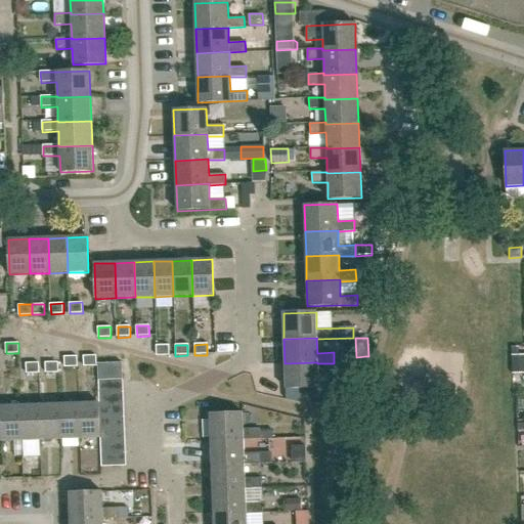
[(157,356),(169,356),(168,346),(157,346),(157,356)]
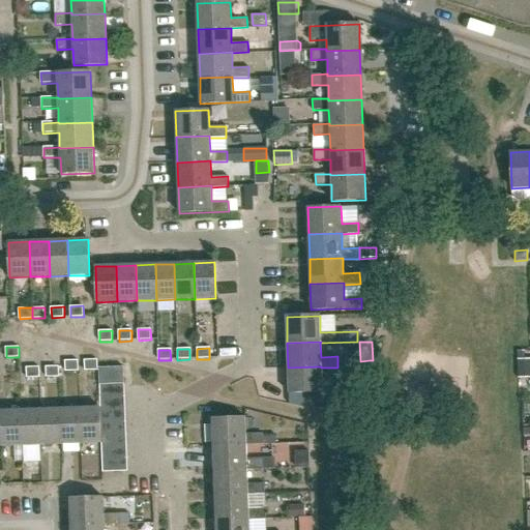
[(65,372),(78,371),(78,360),(65,361),(65,372)]
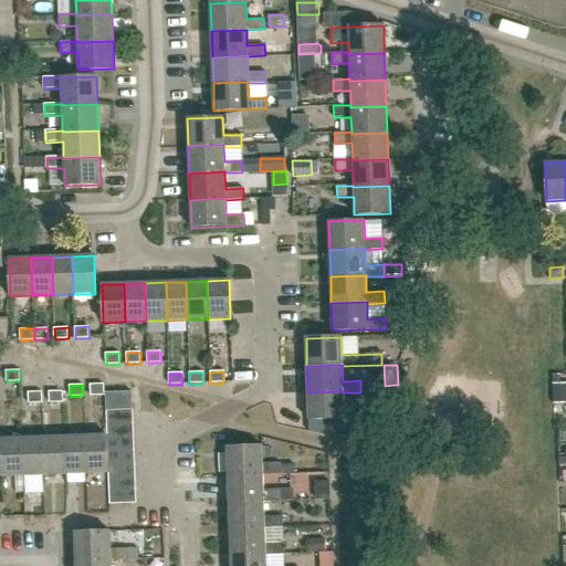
[(90,396),(104,396),(104,385),(90,385),(90,396)]
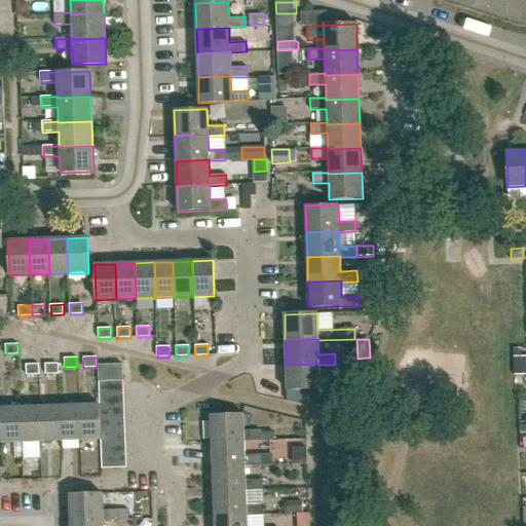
[(525,358),(515,359),(515,374),(525,373),(525,358)]
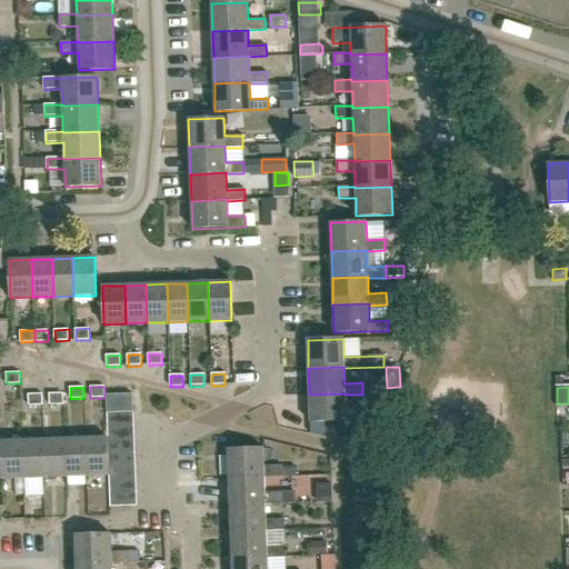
[(28,406),(42,406),(41,393),(28,395),(28,406)]
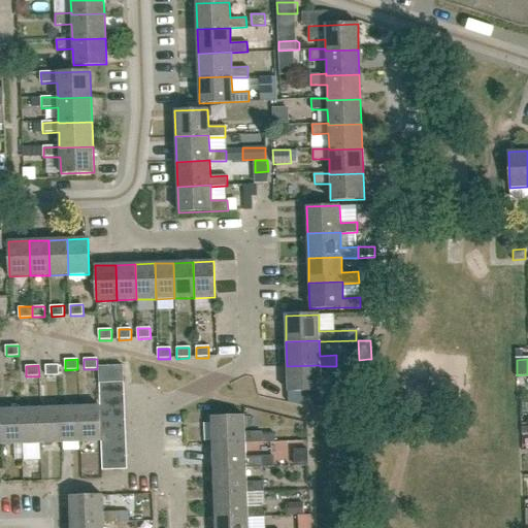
[(45,375),(59,375),(59,365),(45,365),(45,375)]
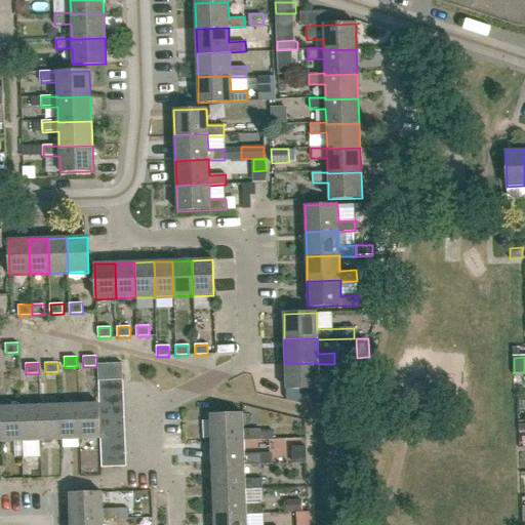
[(98,380),(123,380),(122,363),(97,364),(98,380)]
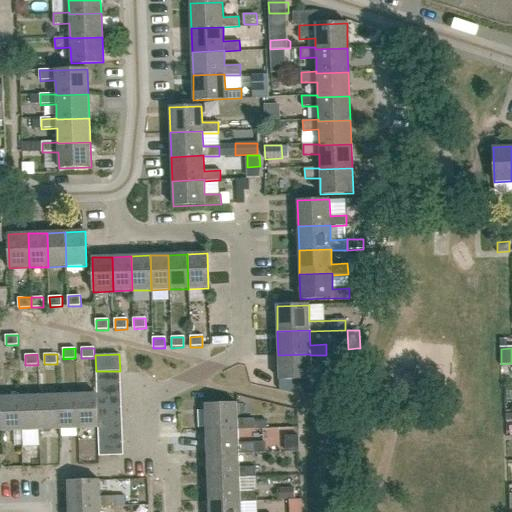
[(311,369),(310,355),(310,354),(278,355),(279,380),(291,379),(291,393),(324,397),(323,379),(327,379),(327,369),(311,369)]
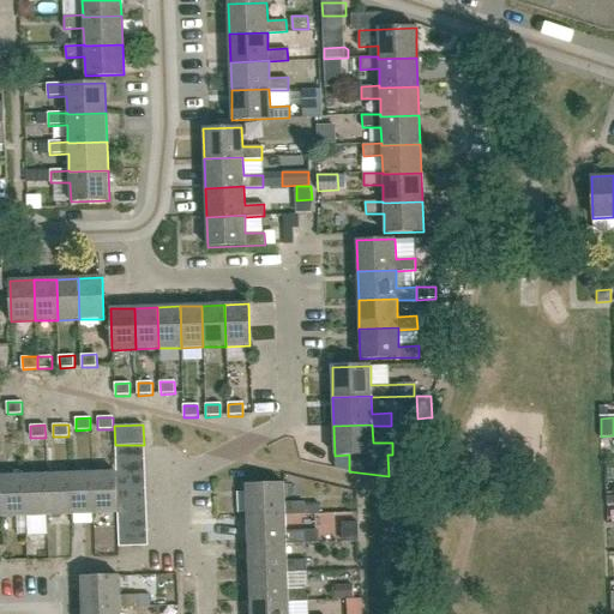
[(115,461),(144,459),(144,445),(115,445),(115,461)]
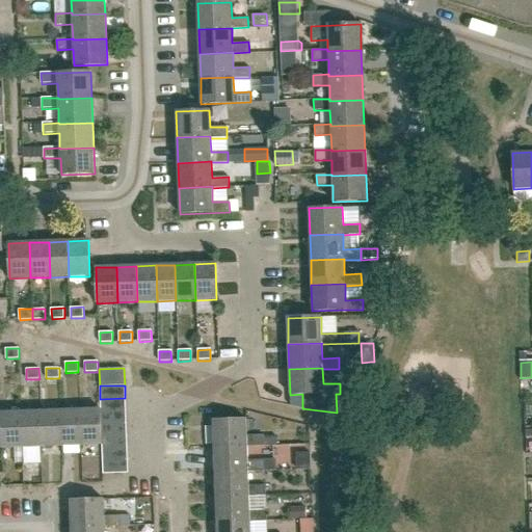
[(100,411),(125,410),(125,398),(100,399),(100,408),(100,411)]
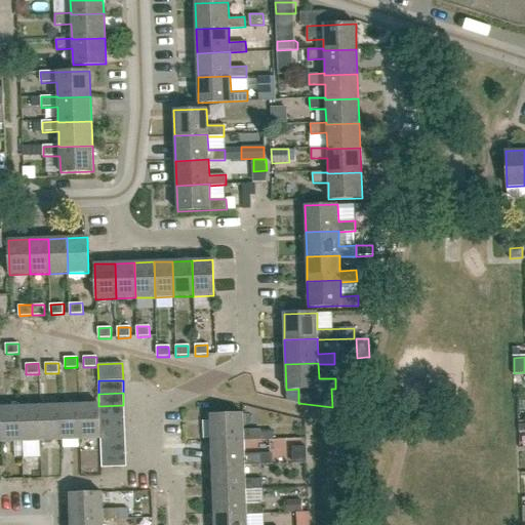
[(101,439),(99,430),(99,418),(98,406),(98,403),(79,404),(80,440),(101,439)]
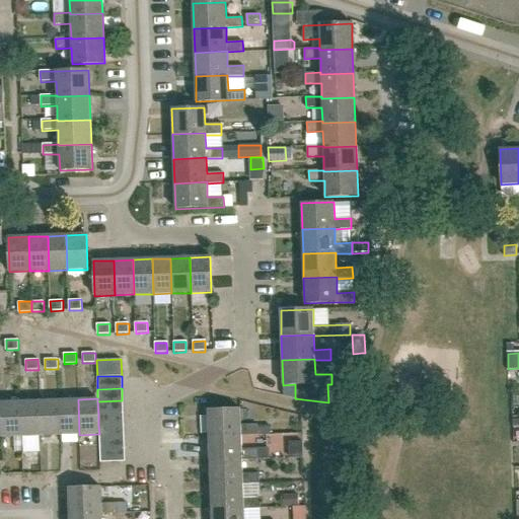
[(60,435),(79,435),(78,399),(59,400),(60,435)]
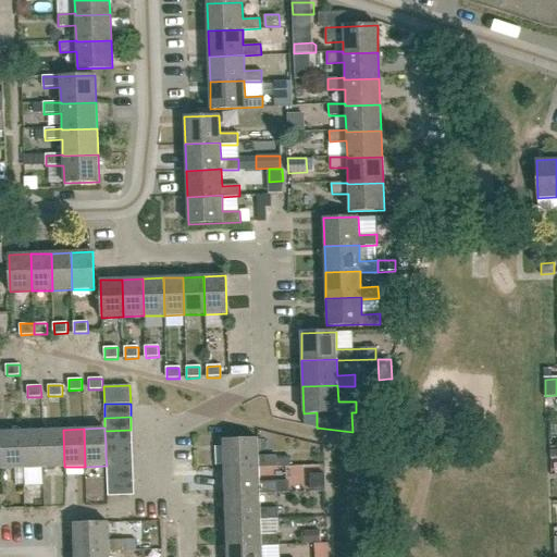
[(24,469),(44,468),(42,430),(22,431),(24,469)]
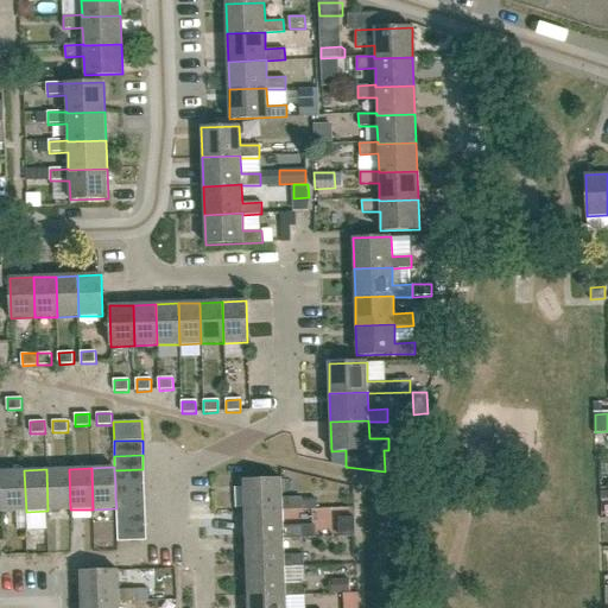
[(48,511),(70,510),(69,469),(46,469),(48,511)]
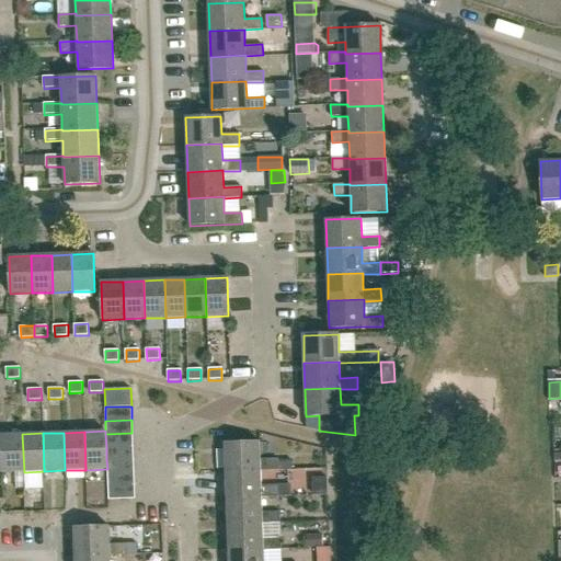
[(106,447),(133,446),(132,433),(105,434),(106,447)]
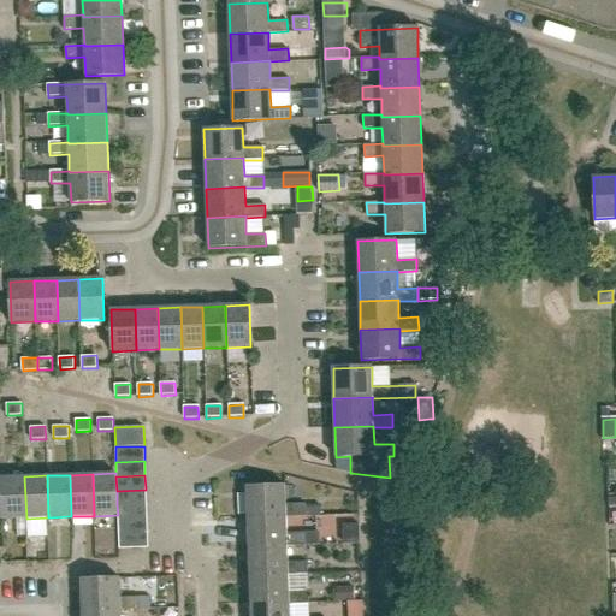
[(3,519),(27,519),(24,477),(1,478),(3,519)]
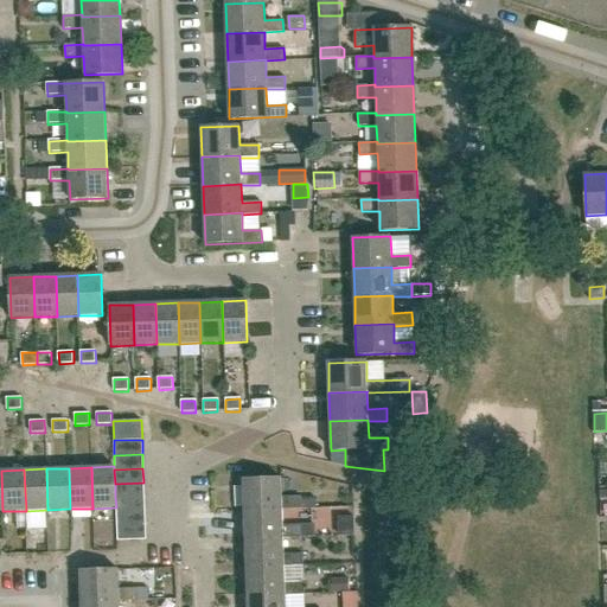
[(282,508),(282,510),(300,509),(300,497),(282,497),(281,478),(243,480),(244,510),(282,508)]
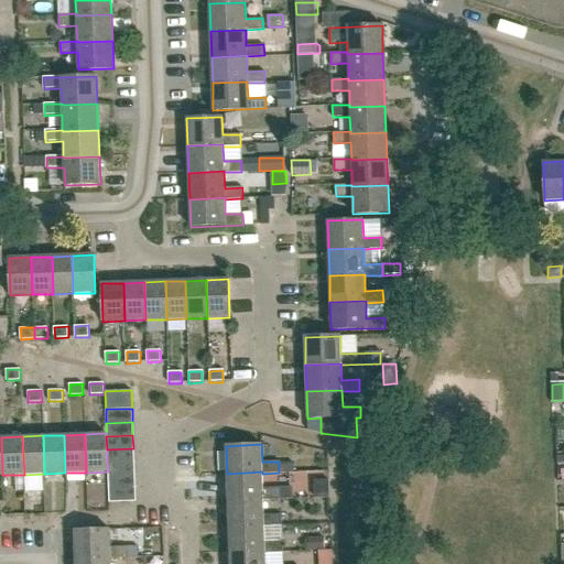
[(107,462),(133,461),(133,448),(107,449),(107,462)]
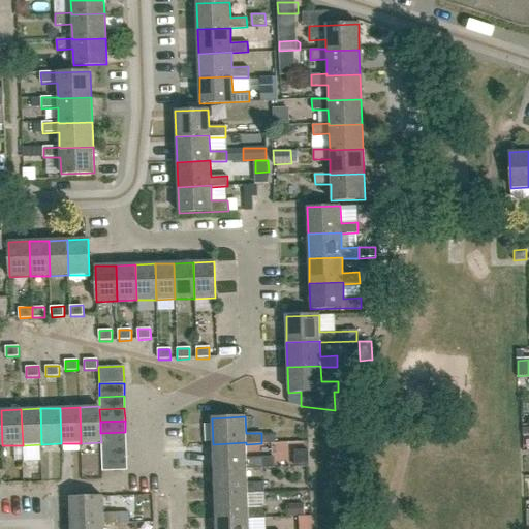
[(101,445),(126,444),(125,432),(100,433),(101,442),(101,445)]
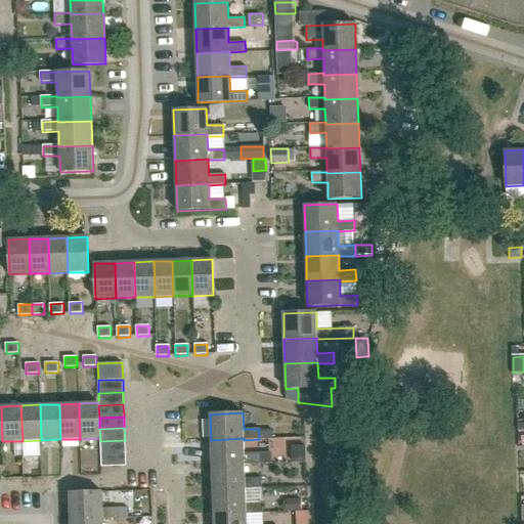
[(282,449),(281,429),(262,430),(263,449),(282,449)]
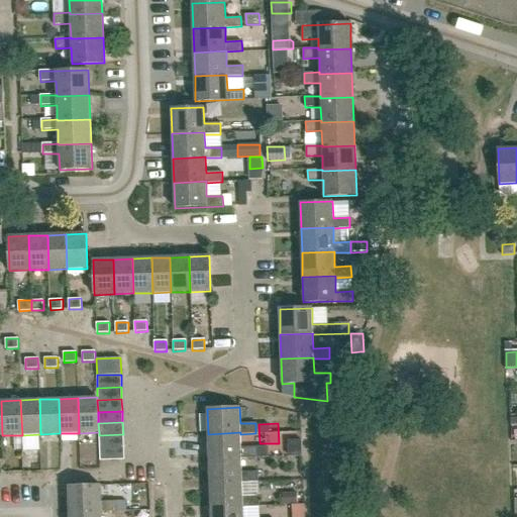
[(240,434),(240,432),(208,434),(209,458),(241,456),(241,459),(268,458),(267,447),(241,448),(240,434)]
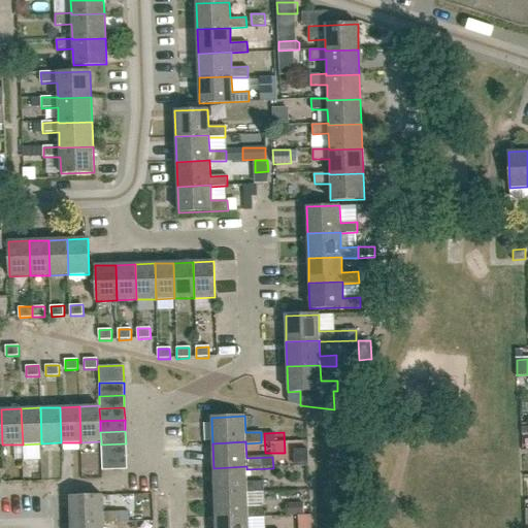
[(101,457),(126,456),(126,443),(101,444),(101,457)]
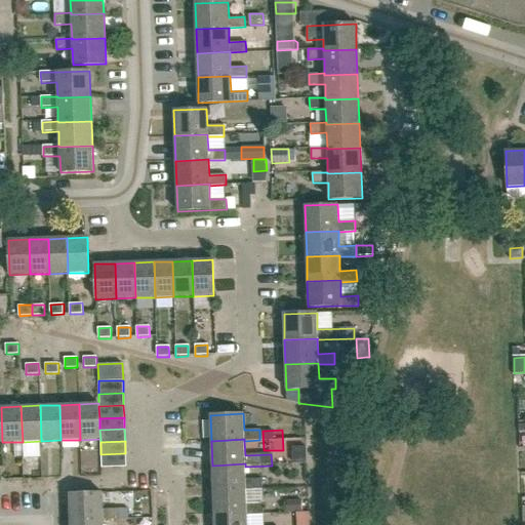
[(294,465),(307,463),(306,447),(294,448),(294,465)]
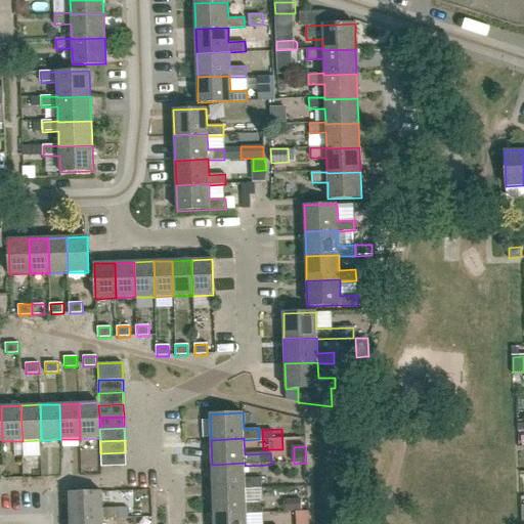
[(125,452),(100,453),(101,467),(126,466),(125,452)]
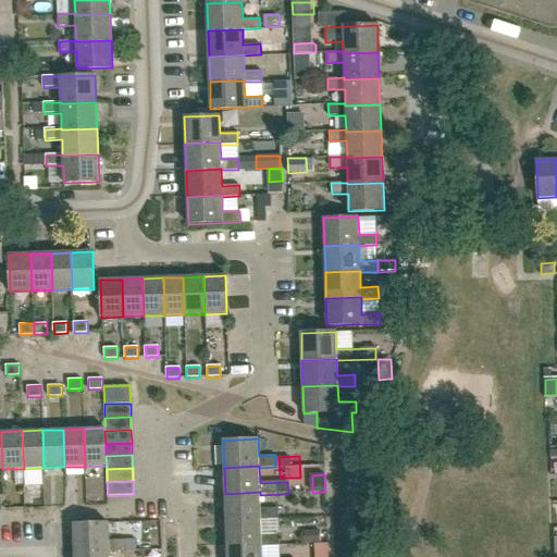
[(260,509),(260,495),(260,492),(225,494),(226,520),(261,518),(261,521),(277,520),(277,508),(260,509)]
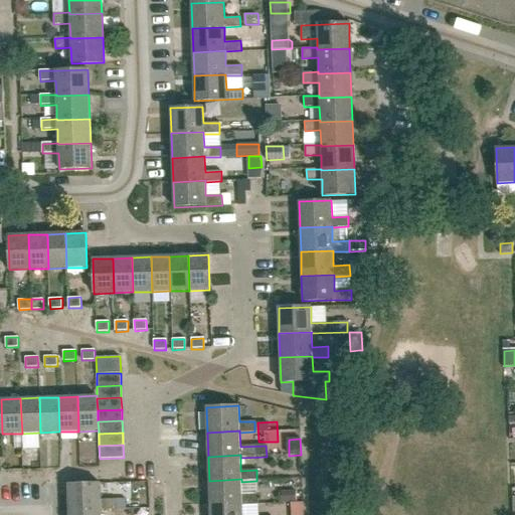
[(209,505),(242,503),(241,505),(258,504),(258,494),(241,495),(241,482),(241,479),(209,481),(209,505)]
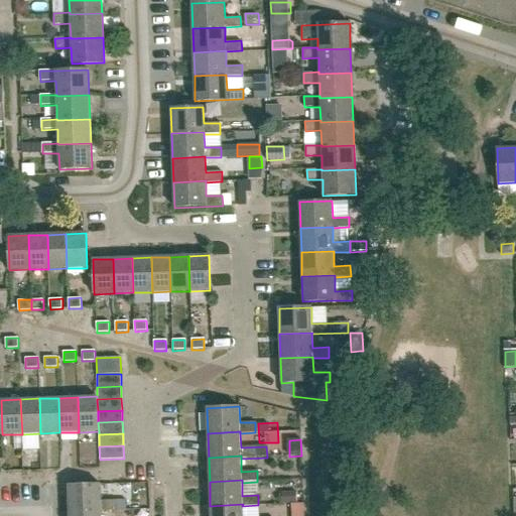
[(101,509),(101,511),(117,510),(116,500),(101,501),(100,484),(68,486),(69,511),(101,509)]
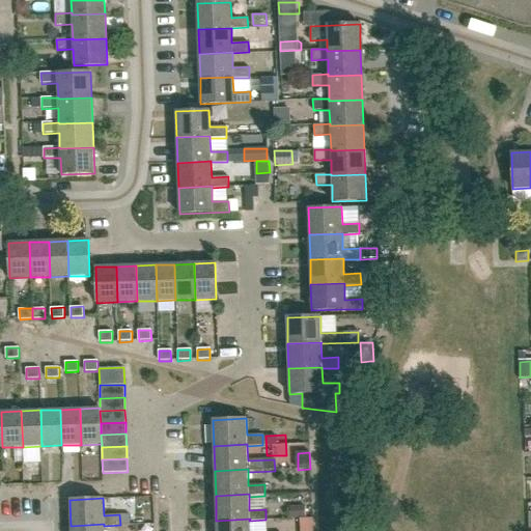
[(292,508),(292,516),(304,516),(304,507),(292,508)]
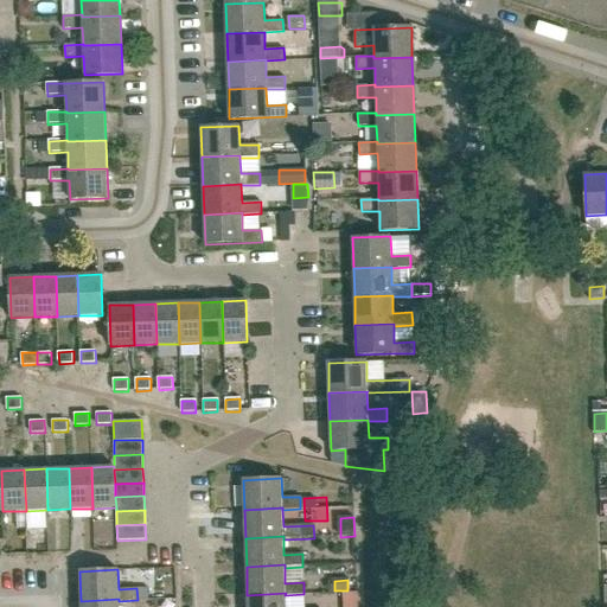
[(247,606),(285,606),(285,595),(286,593),(247,595),(247,606)]
